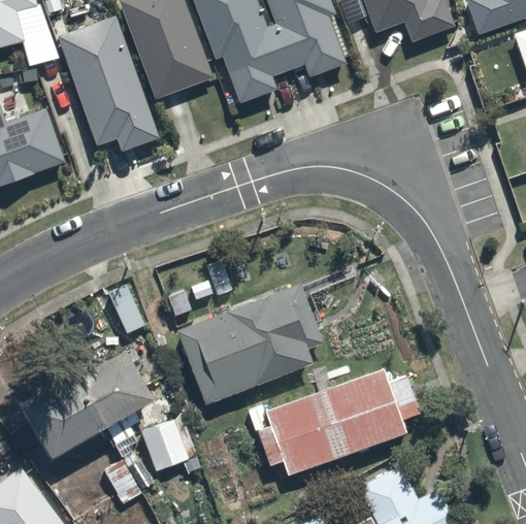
[(0,0),(0,48),(24,42),(14,11),(36,5),(34,0),(0,0)]
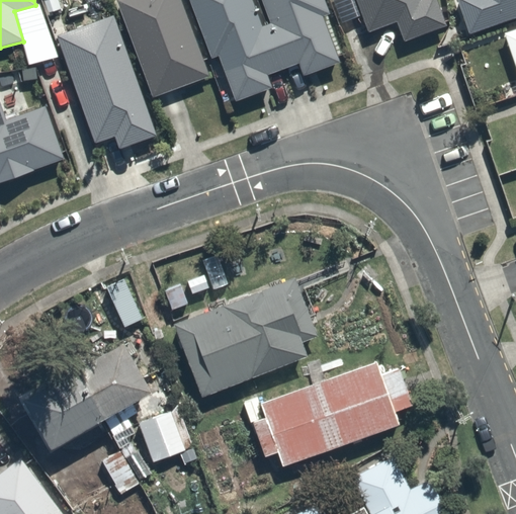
[(208,80),(179,0),(114,0),(152,101),(208,80)]
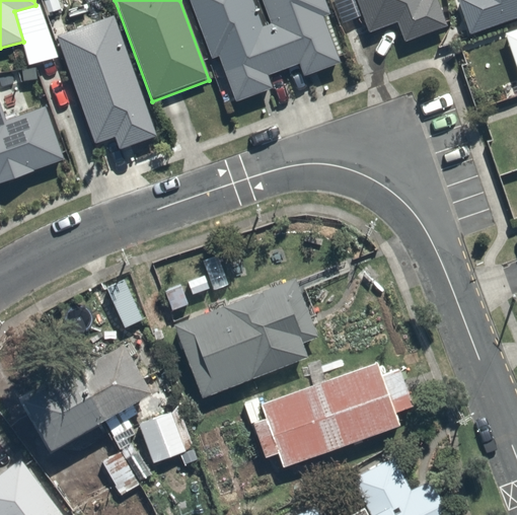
[(321,0),(261,0),(269,20),(262,23),(252,0),(186,0),(208,61),(212,60),(227,103),(268,89),(263,76),(294,65),(299,79),(345,63),(335,34),(329,37),(322,17),(327,15),(321,0)]
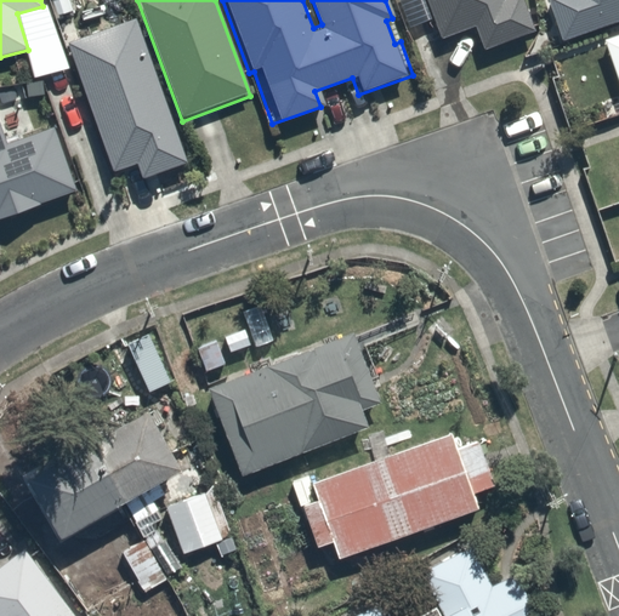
[(424,0),(439,41),(472,30),(481,53),(533,35),(528,20),(521,0),(424,0)]
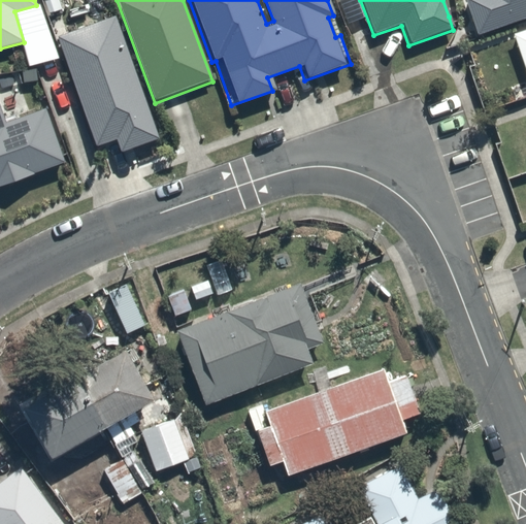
[(525,0),(462,0),(475,36),(525,17),(525,0)]
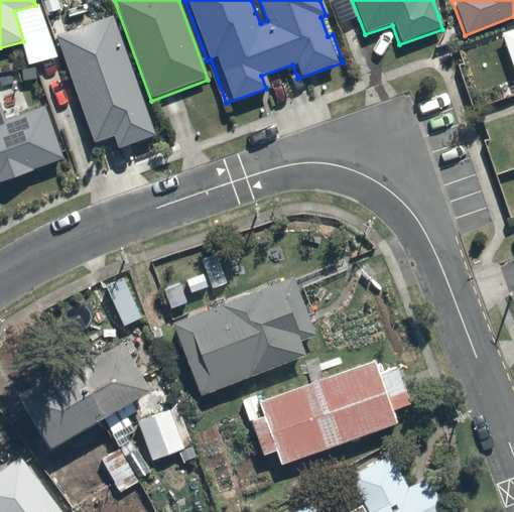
[(53,37),(91,142),(110,135),(115,148),(155,133),(113,15),(53,37)]
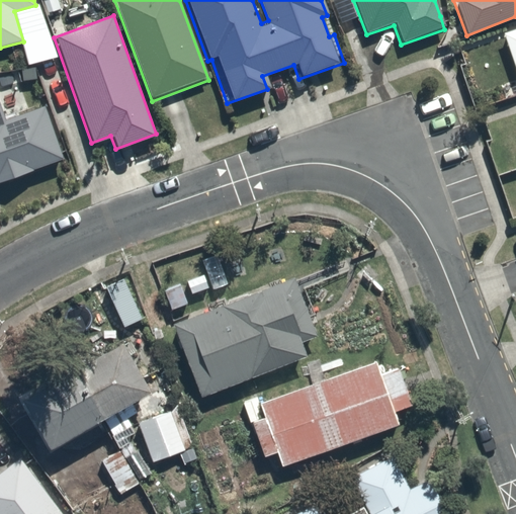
[(515,28),(503,33),(515,70),(515,28)]
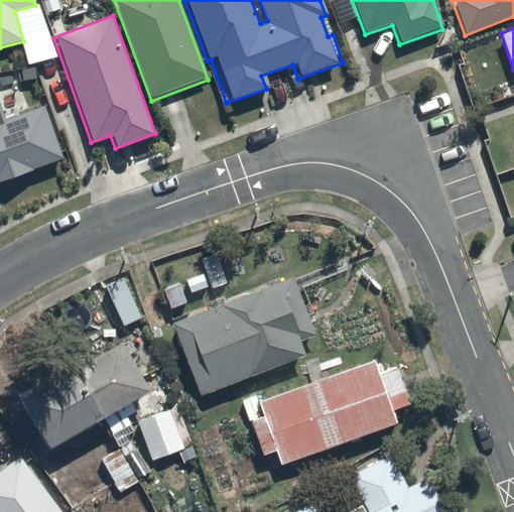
[(42,101),(4,115),(0,105),(0,181),(63,157),(42,101)]
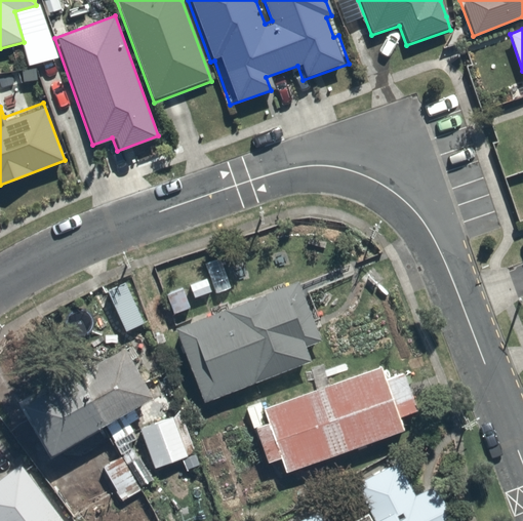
[(324,341),(300,282),(177,328),(206,403),(313,361),(307,348),(324,341)]
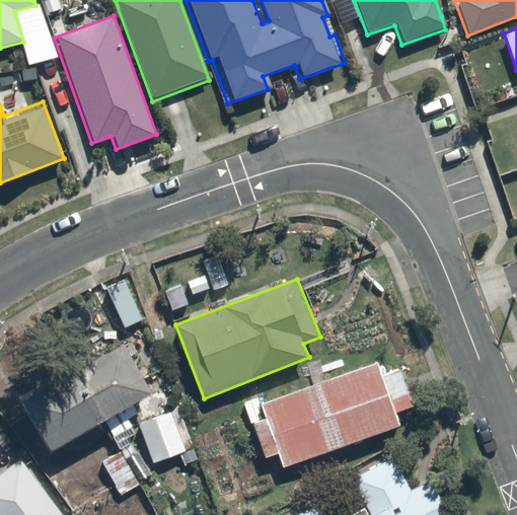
[(45,449),(155,383),(124,332),(14,397),(45,449)]
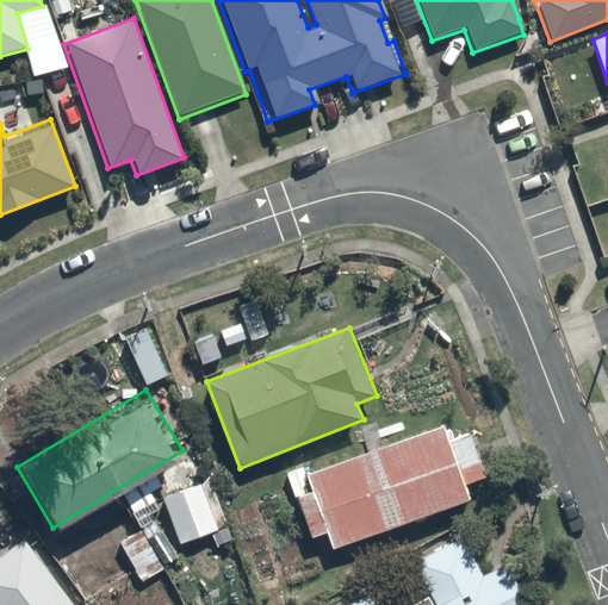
[(451,441),(446,425),(309,476),(314,492),(299,498),(312,538),(328,532),(334,550),(472,500),(467,485),(488,478),(471,435),(451,441)]
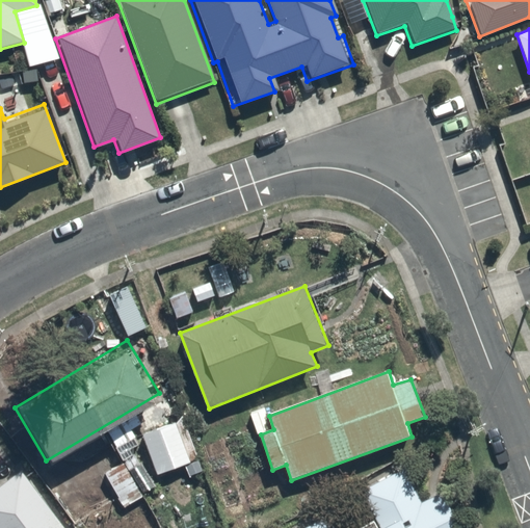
[(113,451),(132,440),(128,431),(141,423),(135,412),(102,432),(113,451)]
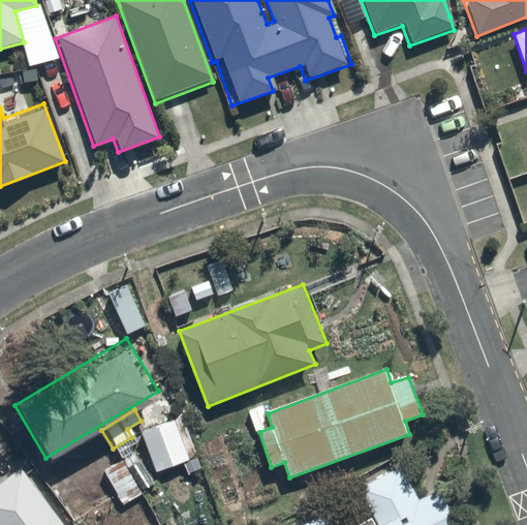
[(199,455),(182,415),(138,434),(156,474),(199,455)]
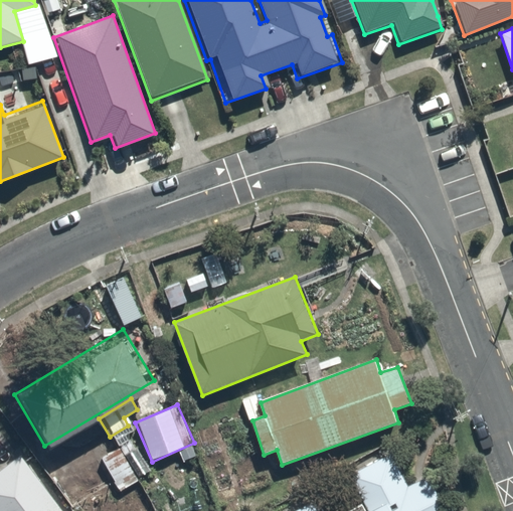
[(119,447),(99,460),(118,491),(139,478),(119,447)]
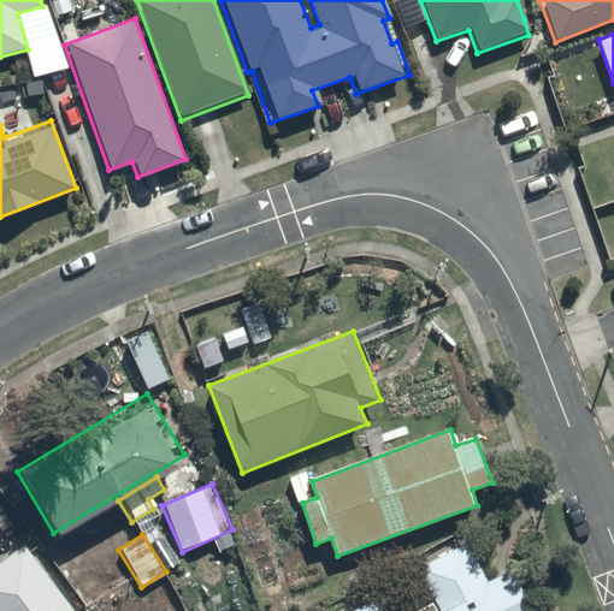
[(384,610),(378,599),(355,610),(536,610),(513,570),(490,582),(468,543),(419,568),(441,610),(438,610),(434,601),(417,610),(384,610)]
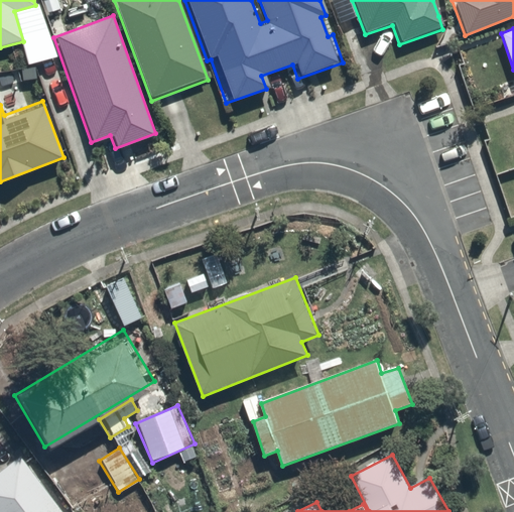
[(63,511),(19,456),(0,470),(0,511),(63,511)]
